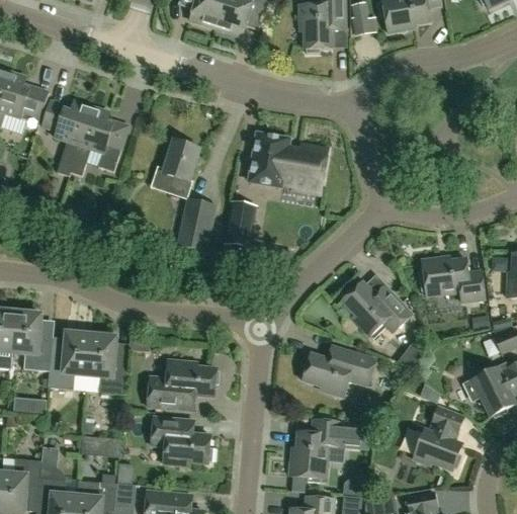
[(216,24),(224,0),(182,0),(182,1),(194,4),(189,19),(206,24),(207,21),(216,24)]
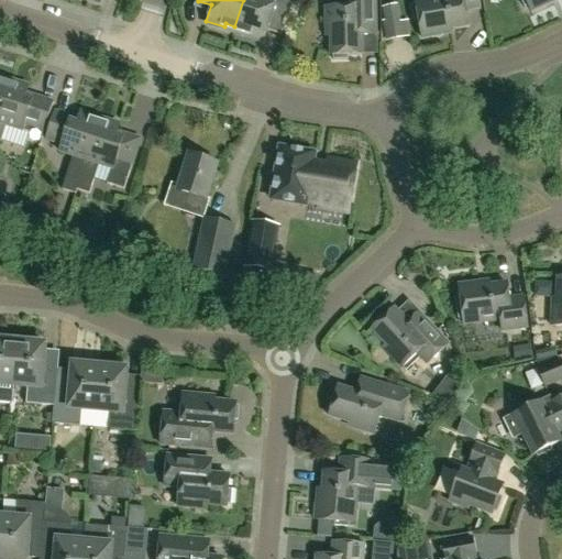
[(243,0),(234,26),(244,30),(243,33),(262,39),(273,4),(287,9),(290,0),(243,0)]
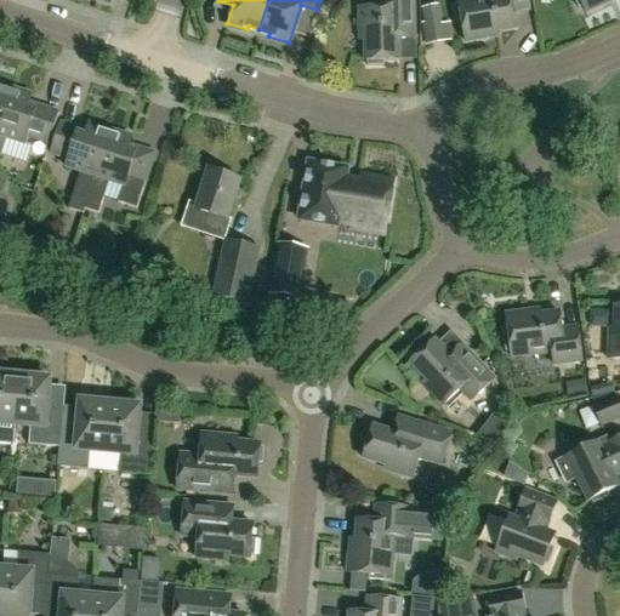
[(379,0),(379,4),(358,4),(358,22),(363,22),(364,57),(367,57),(367,62),(382,62),(382,57),(398,56),(397,36),(414,36),(411,0),(379,0)]
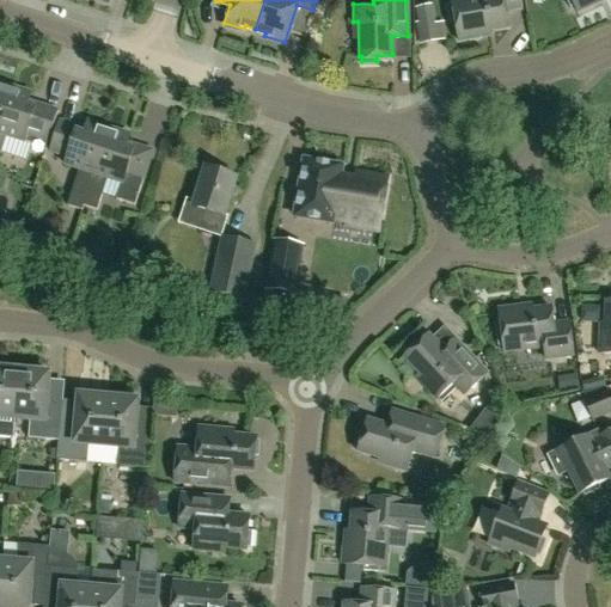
[(520,4),(519,0),(451,0),(451,1),(446,1),(448,18),(453,17),(457,37),(478,34),(478,29),(508,23),(505,6),(520,4)]
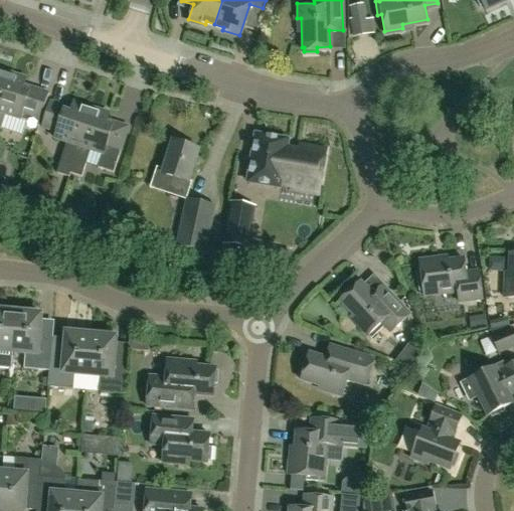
[(363,18),(362,14),(360,1),(349,3),(353,32),(373,29),(371,17),(363,18)]
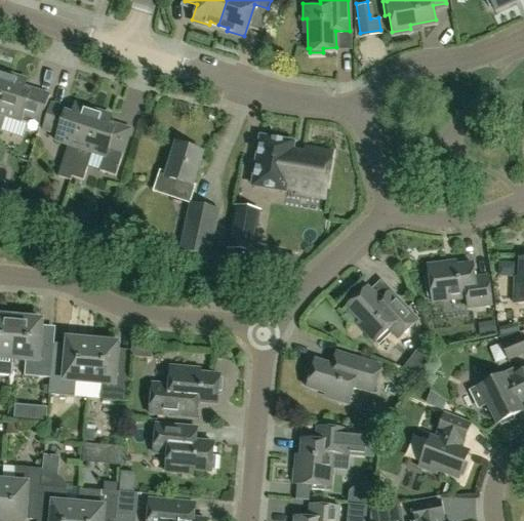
[(7,71),(0,93),(0,128),(5,113),(19,118),(22,112),(41,118),(49,91),(23,83),(26,77),(7,71)]
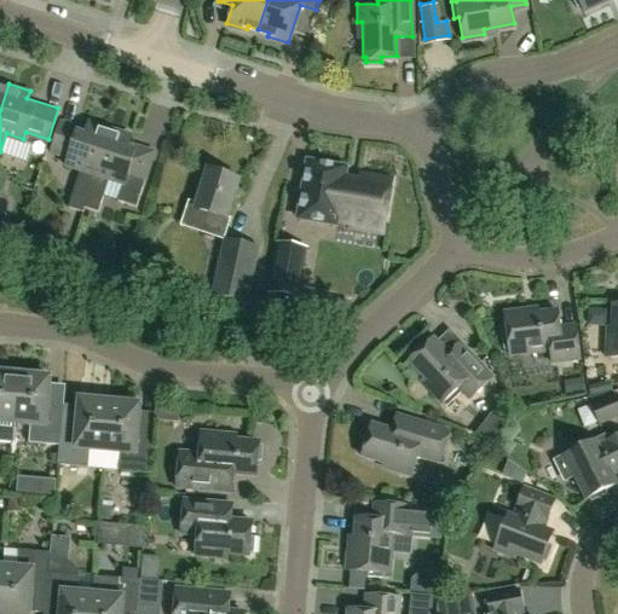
[(84,204),(109,126),(87,119),(85,127),(59,119),(50,150),(67,155),(64,162),(79,167),(68,204),(82,209),(84,204)]
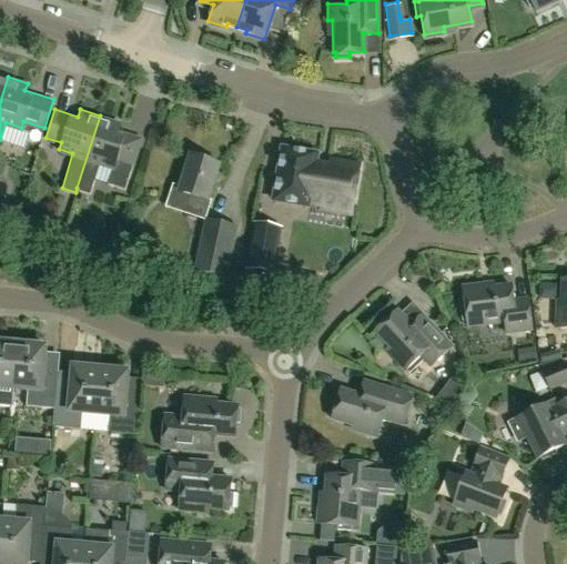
[(100,116),(77,188),(89,192),(99,162),(112,167),(107,181),(124,187),(140,137),(117,129),(119,122),(100,116)]
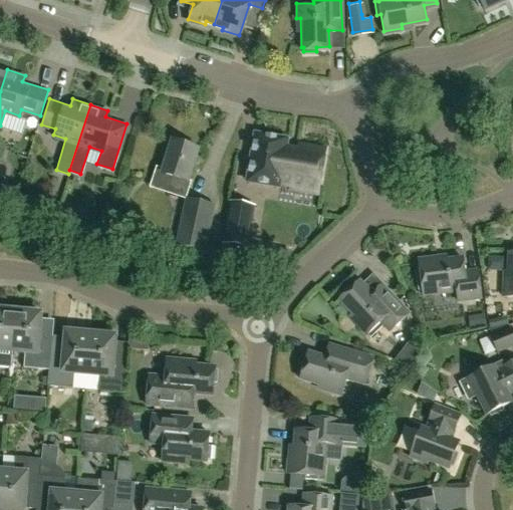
[(243,181),(279,187),(280,183),(289,184),(289,187),(317,192),(324,146),(297,141),(296,146),(286,145),(288,135),(252,129),(243,181)]
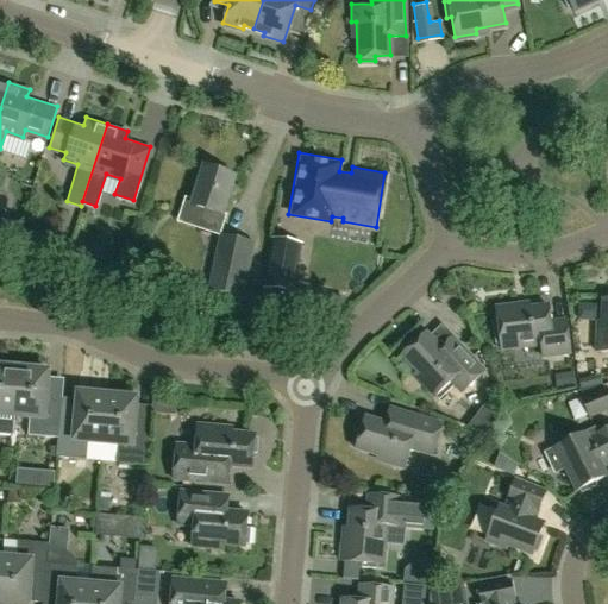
[(218,231),(219,231),(226,212),(221,211),(233,172),(204,163),(193,196),(185,194),(176,219),(218,232),(218,231)]
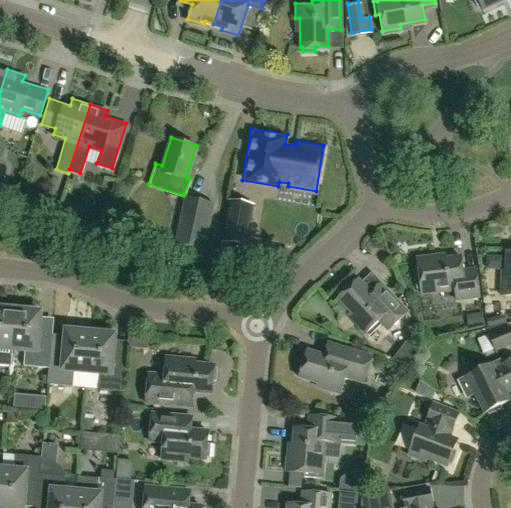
[(184,194),(183,194),(183,195),(173,241),(204,248),(214,201),(184,194)]
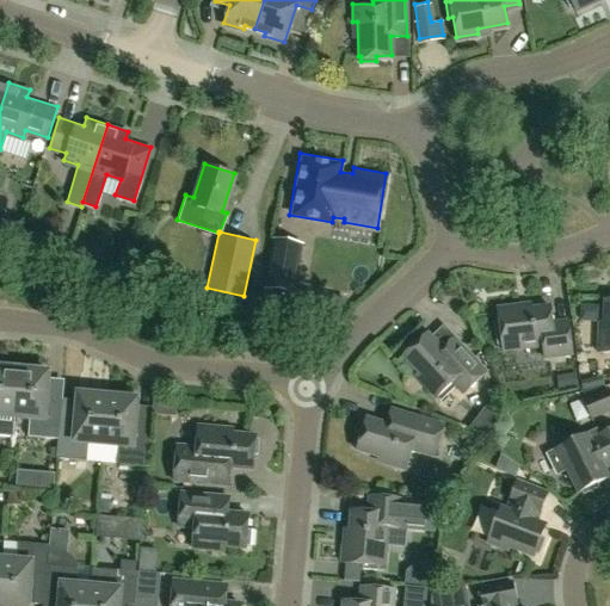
[(266,284),(291,288),(297,245),(273,241),(266,284)]
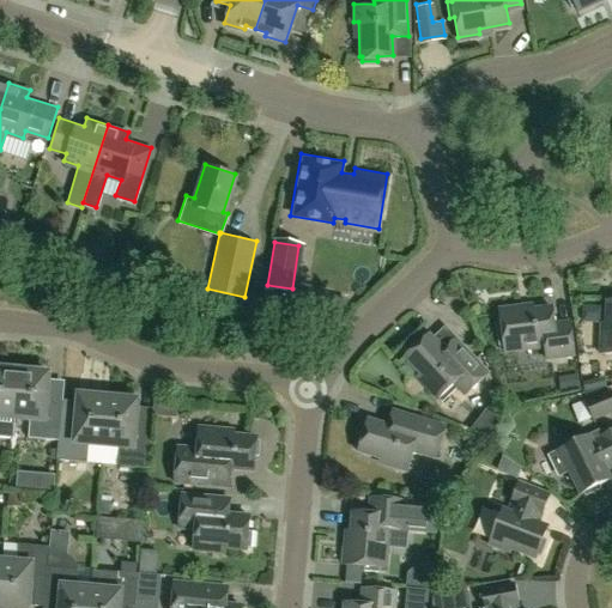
[(301,310),(334,316),(343,308),(345,298),(304,291),(301,310)]
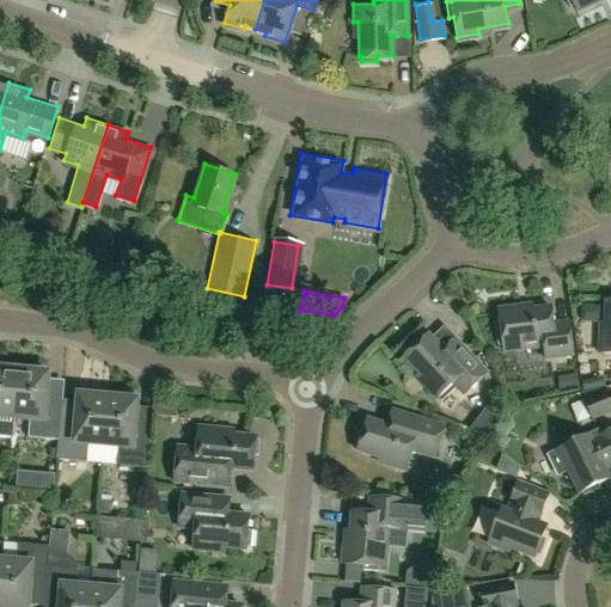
[(610,293),(609,293),(609,298),(605,298),(604,332),(599,331),(598,350),(610,350),(610,293)]
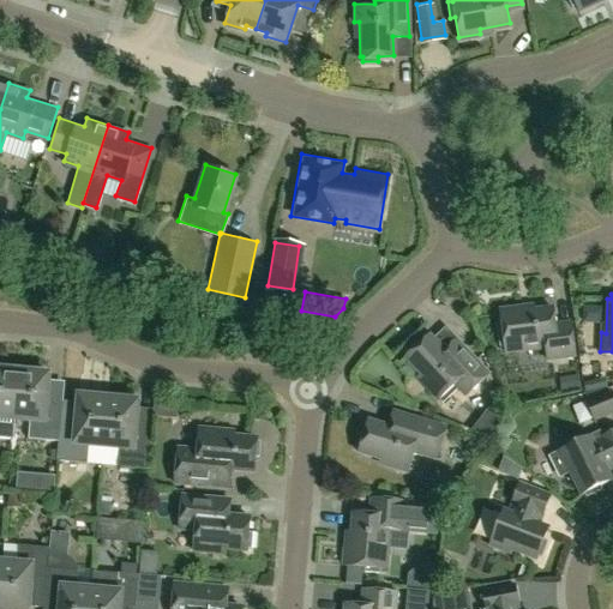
[(522,308),(521,303),(499,307),(502,327),(497,329),(499,344),(504,344),(504,350),(527,347),(526,342),(545,339),(547,356),(575,353),(570,319),(554,321),(552,305),(522,308)]
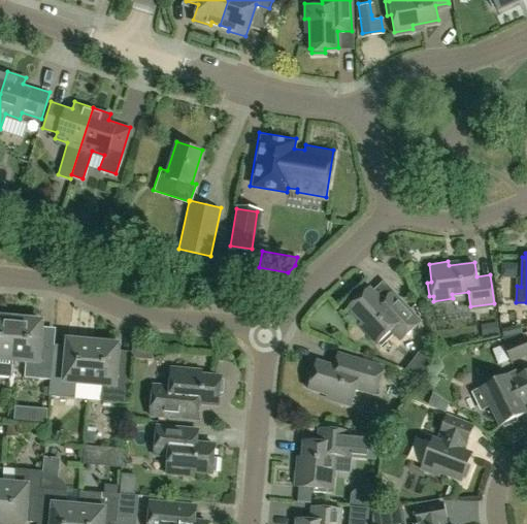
[(199,288),(202,275),(194,272),(190,286),(199,288)]
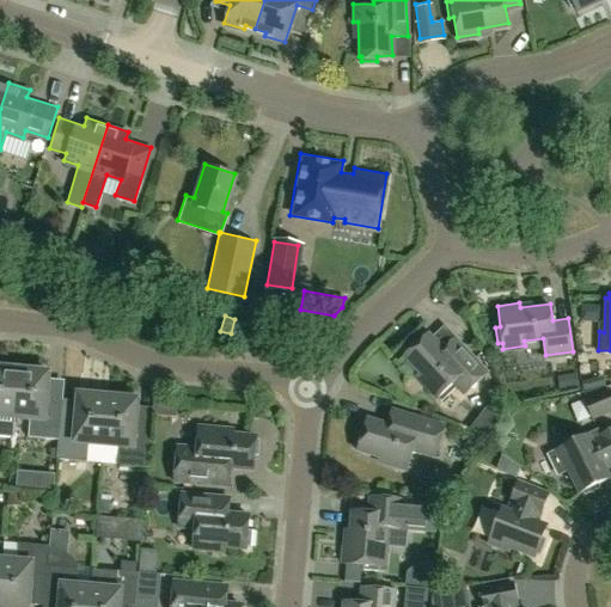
[(443,347),(427,331),(417,341),(414,337),(402,348),(405,351),(403,354),(427,379),(423,382),(435,396),(452,379),(464,391),(487,369),(453,335),(443,347)]
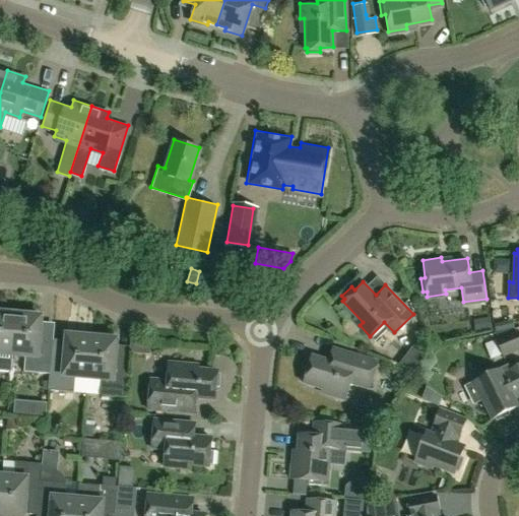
[(12,352),(15,311),(11,311),(12,308),(0,306),(0,367),(10,369),(11,352),(12,352)]
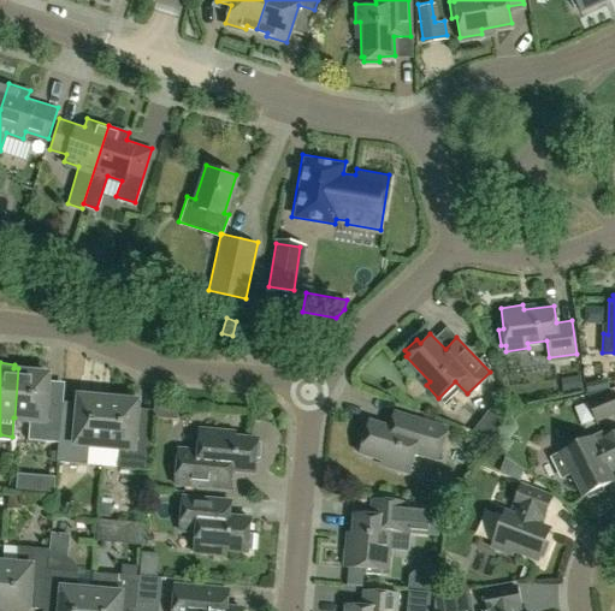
[(58,439),(59,428),(60,410),(45,408),(48,372),(42,372),(43,367),(23,366),(23,369),(18,368),(15,417),(29,419),(28,437),(58,439)]
